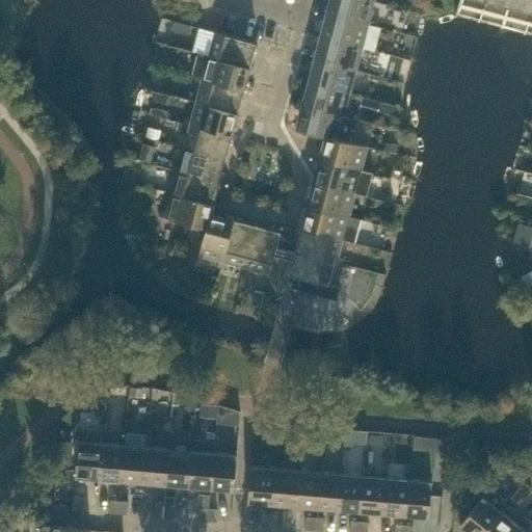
[(369,20),(374,1),(370,0),(334,0),(333,4),(328,3),(326,12),(374,25),(375,22),(369,20)]
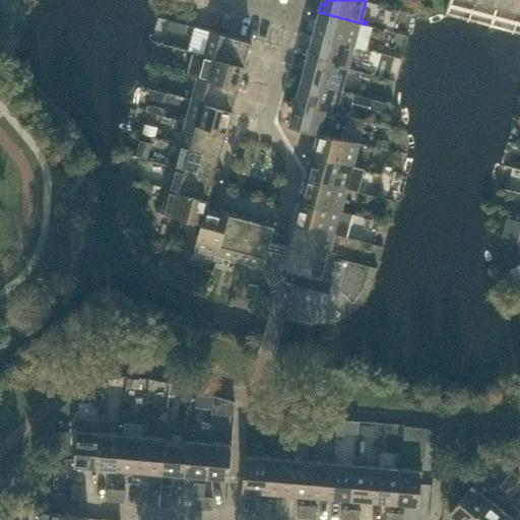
[(519,0),(448,0),(445,13),(519,33),(519,0)]
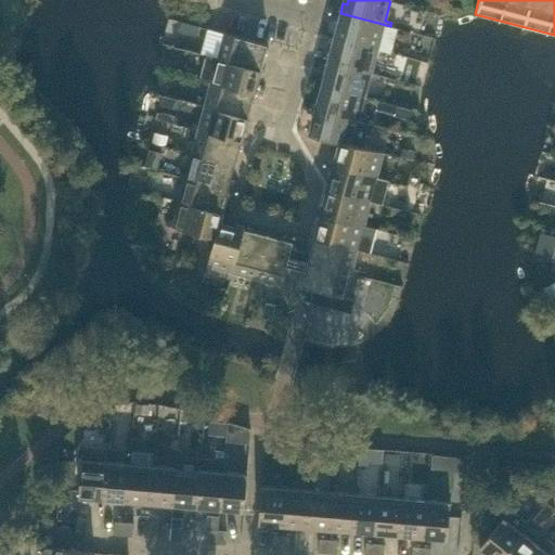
[(340,13),(337,23),(343,24),(338,38),(371,47),(377,49),(390,52),(397,28),(390,26),(368,21),(340,13)]
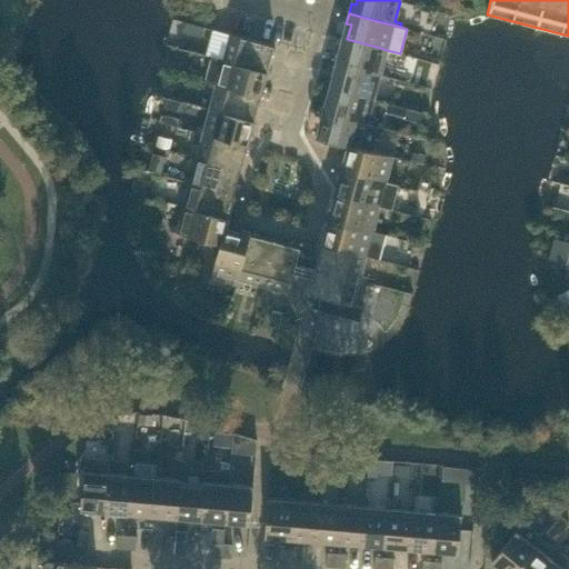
[(271,57),(273,46),(222,32),(221,37),(228,39),(222,59),(262,70),(266,56),(271,57)]
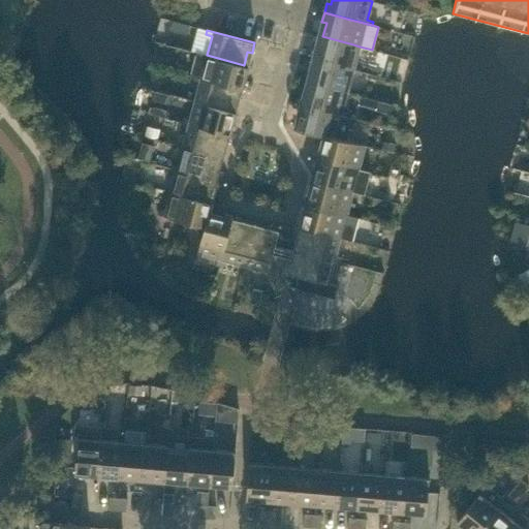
[(360,47),(322,36),(319,50),(314,49),(312,58),(360,71),(361,67),(354,65),(360,47)]
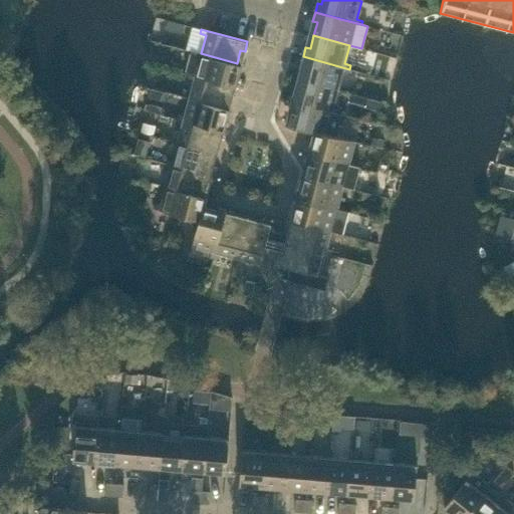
[(191,51),(185,73),(189,74),(200,77),(235,86),(238,77),(233,76),(237,63),(201,53),(191,51)]
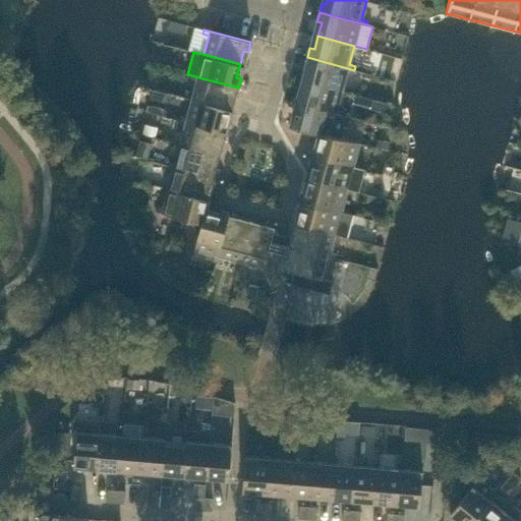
[(353,73),(354,70),(307,57),(305,66),(309,67),(306,80),(342,91),(347,71),(353,73)]
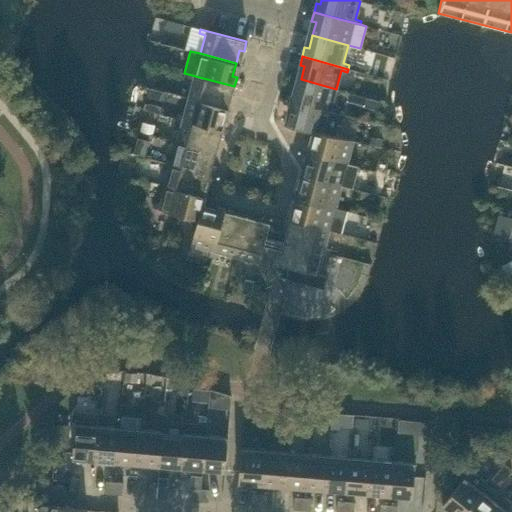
[(232,95),(234,86),(188,74),(187,77),(193,79),(189,97),(224,107),(228,94),(232,95)]
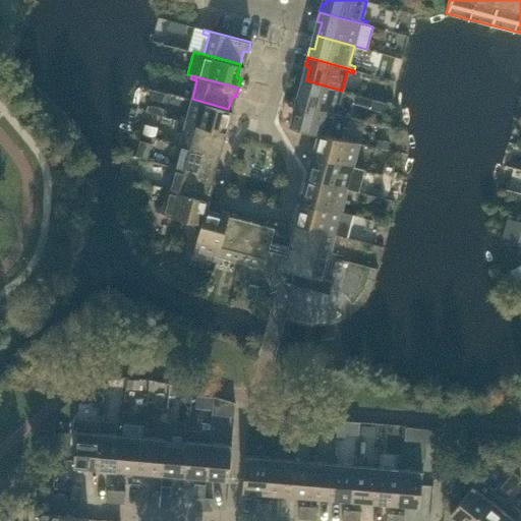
[(337,109),(342,91),(306,80),(302,94),(298,93),(295,102),(343,115),(344,111),(337,109)]
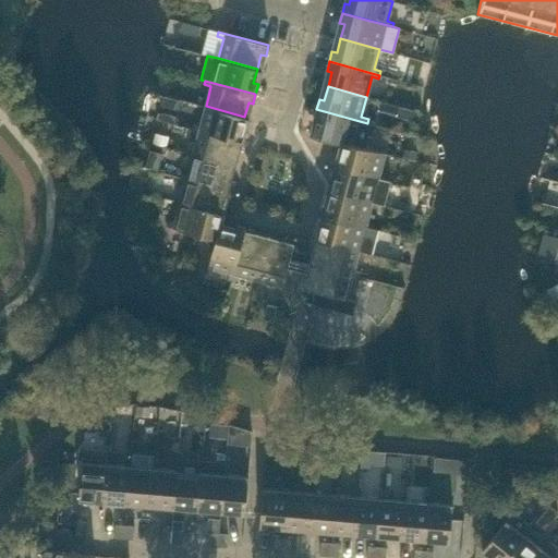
[(241,131),(244,117),(206,106),(201,126),(193,124),(193,129),(243,142),(245,132),(241,131)]
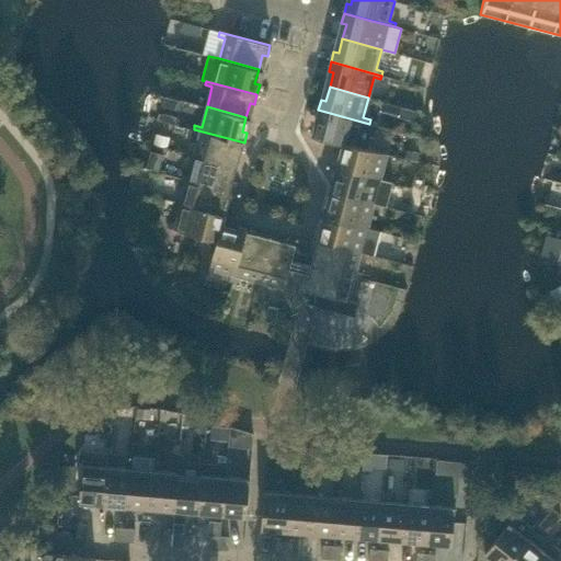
[(373,124),(369,124),(318,110),(316,119),(320,121),(317,136),(343,144),(343,142),(355,146),(356,146),(366,148),(373,124)]
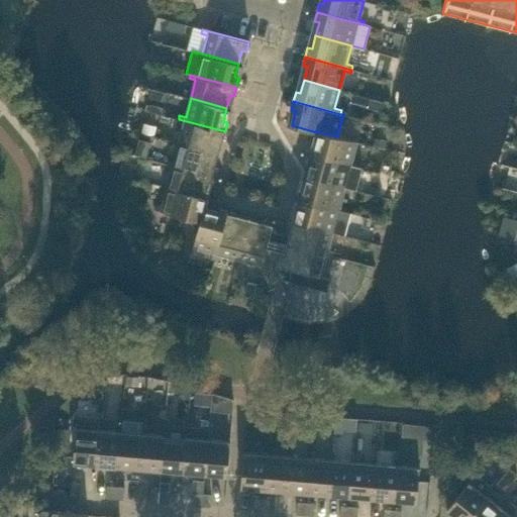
[(222,140),(225,131),(179,119),(178,122),(184,124),(179,143),(215,152),(218,139),(222,140)]
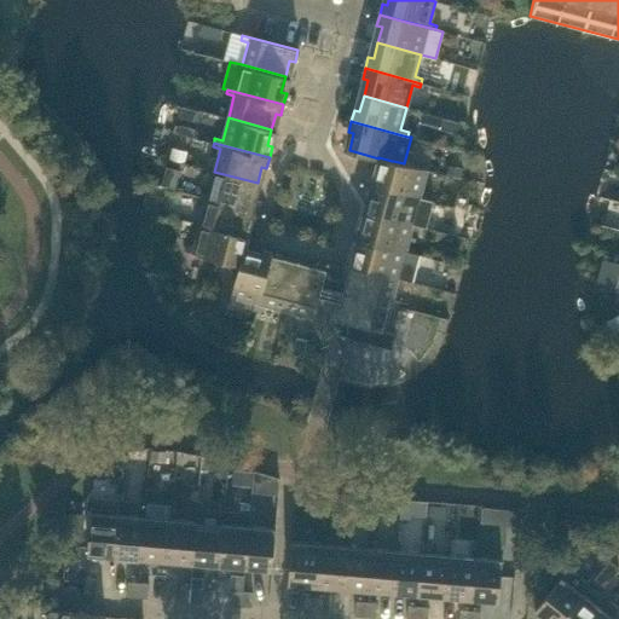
[(393,161),(392,161),(379,157),(379,158),(383,160),(380,175),(374,174),(371,185),(427,200),(428,195),(421,194),(427,169),(404,163),(393,161)]
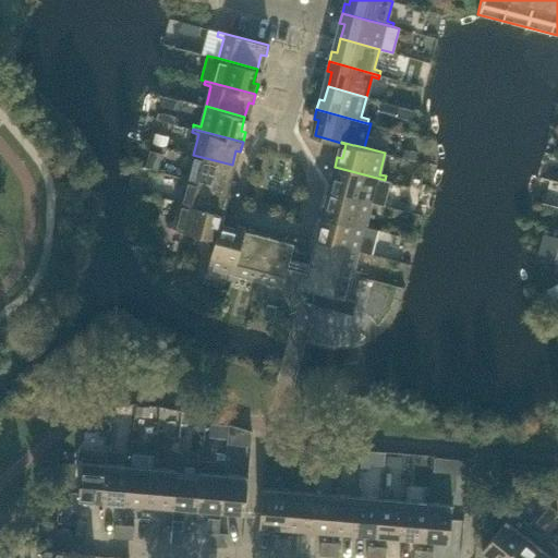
[(228,179),(232,165),(193,155),(187,174),(181,172),(180,177),(230,190),(232,180),(228,179)]
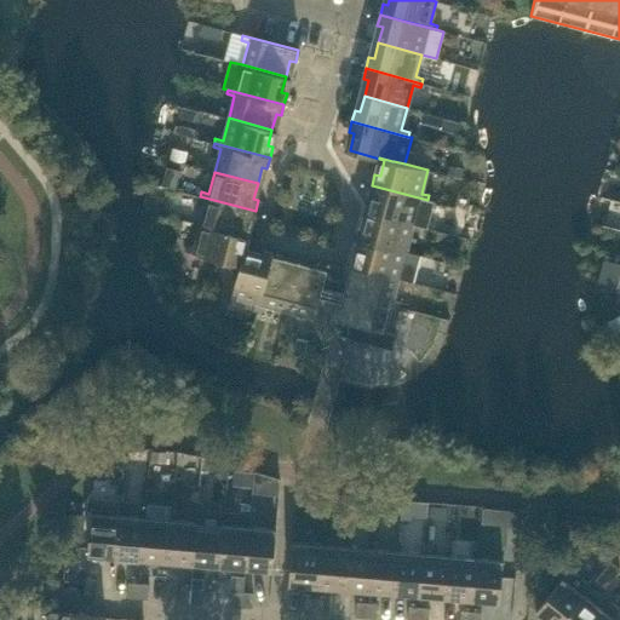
[(426,204),(428,200),(372,185),(369,195),(374,196),(369,213),(413,224),(419,202),(426,204)]
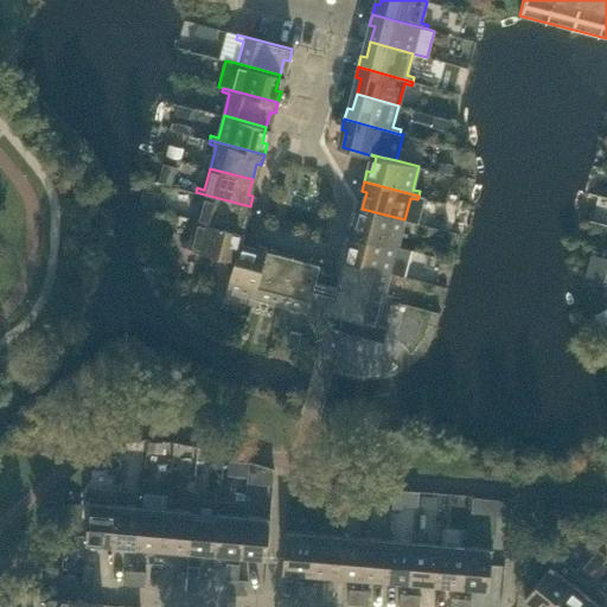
[(248,217),(250,206),(196,192),(195,196),(202,198),(196,221),(238,231),(242,216),(248,217)]
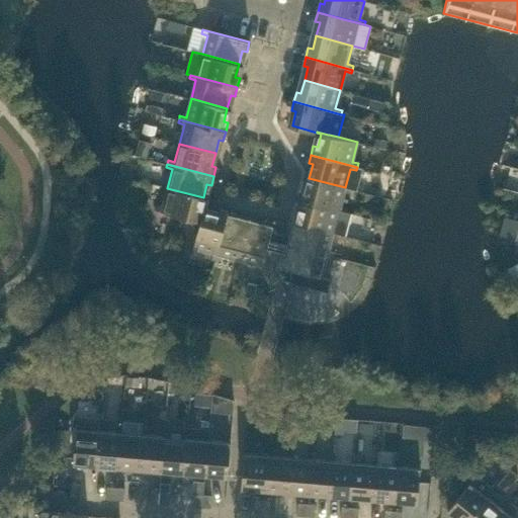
[(340,206),(345,187),(309,178),(306,191),(301,190),(298,199),(345,211),(346,207),(340,206)]
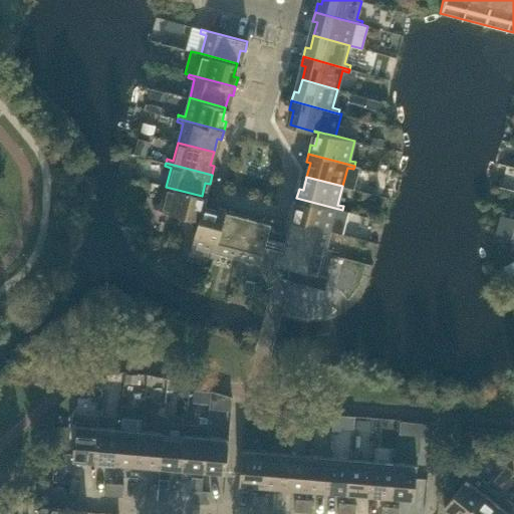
[(198,209),(202,196),(166,187),(161,205),(155,204),(154,208),(199,220),(202,210),(198,209)]
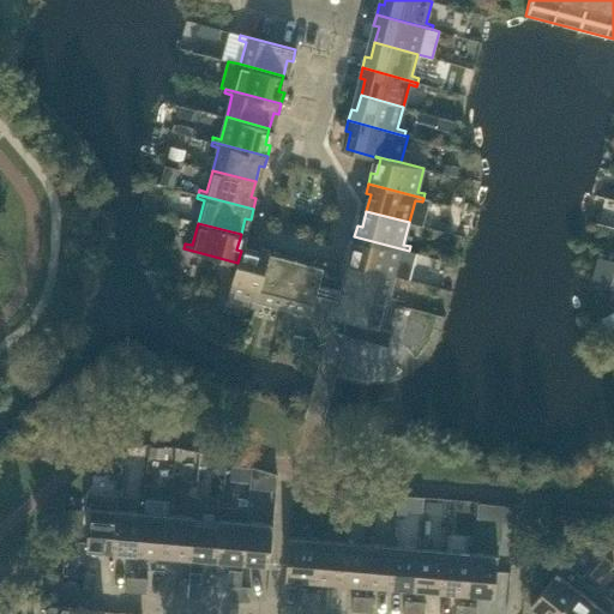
[(351,247),(347,263),(353,264),(395,275),(409,278),(415,252),(409,251),(354,236),(351,247)]
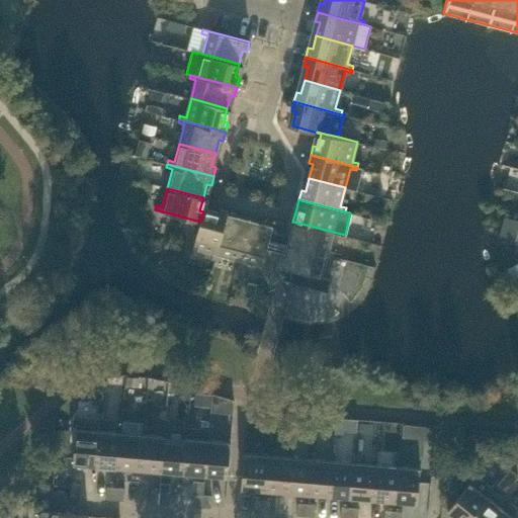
[(214,260),(228,213),(219,210),(218,216),(203,211),(200,222),(193,248),(213,253),(211,259),(214,260)]
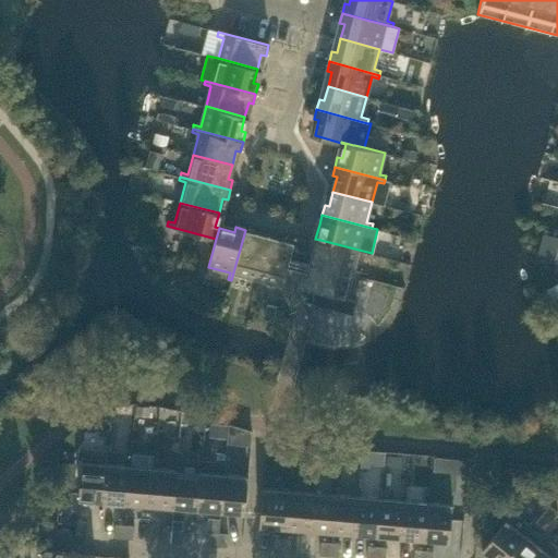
[(254,237),(255,232),(245,230),(231,280),(235,281),(238,275),(257,279),(268,241),(254,237)]
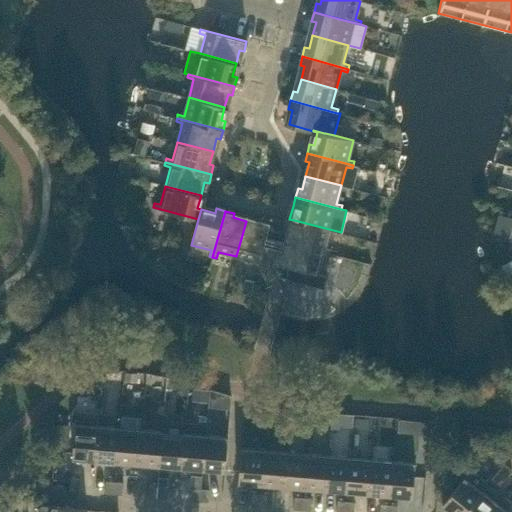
[(258,269),(270,223),(260,220),(259,224),(246,221),(236,256),(255,261),(253,268),(258,269)]
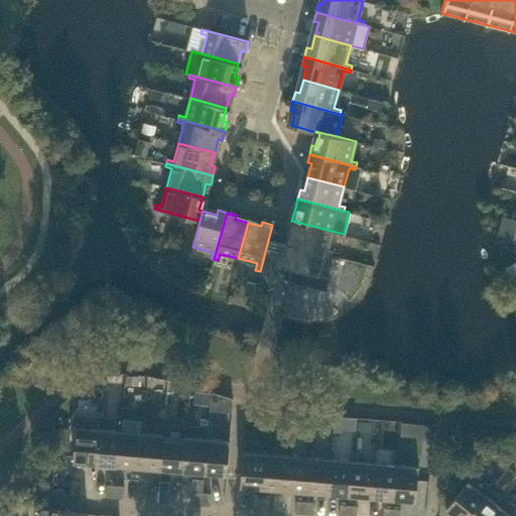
[(328,250),(332,231),(296,222),(292,235),(288,234),(286,243),(333,255),(334,251),(328,250)]
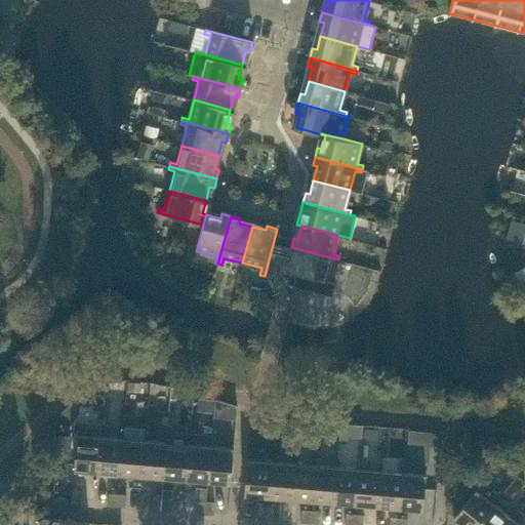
[(288,256),(284,271),(289,272),(297,274),(294,285),(332,295),(335,282),(326,280),(331,261),(337,263),(338,259),(291,247),(288,255),(288,256)]
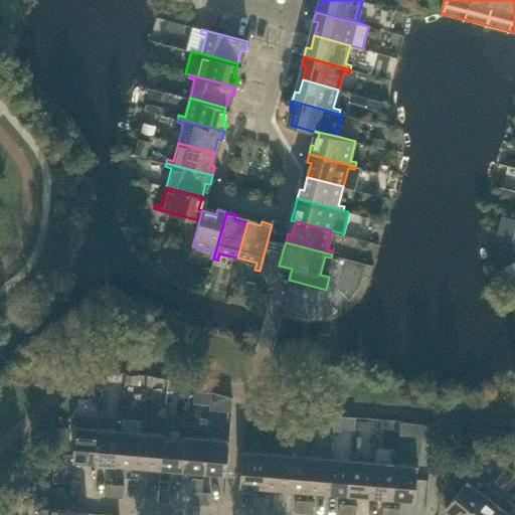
[(505,280),(514,275),(514,263),(501,270),(505,280)]
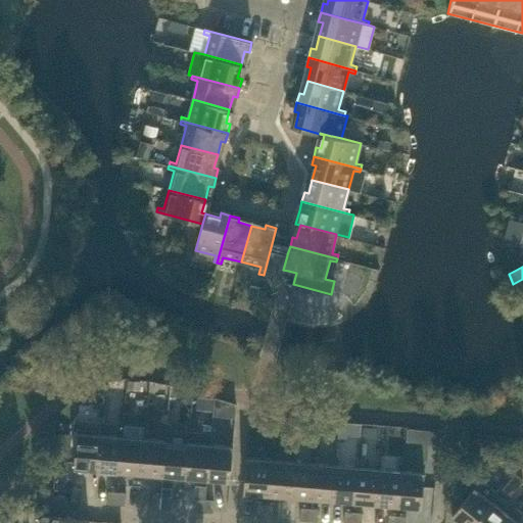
[(235,283),(224,281),(220,295),(231,298),(235,283)]
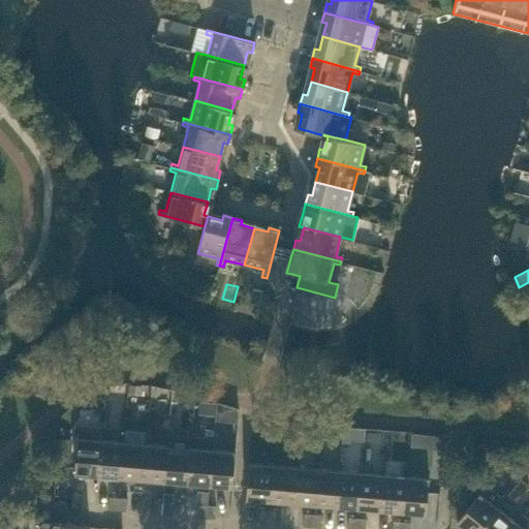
[(258,305),(261,290),(253,288),(250,302),(258,305)]
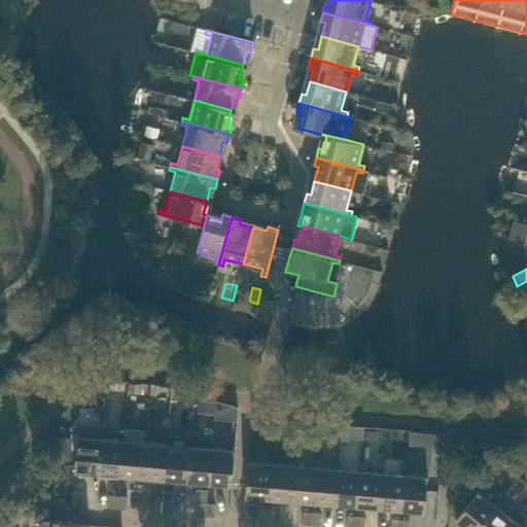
[(293,304),(289,321),(317,328),(322,312),(293,304)]
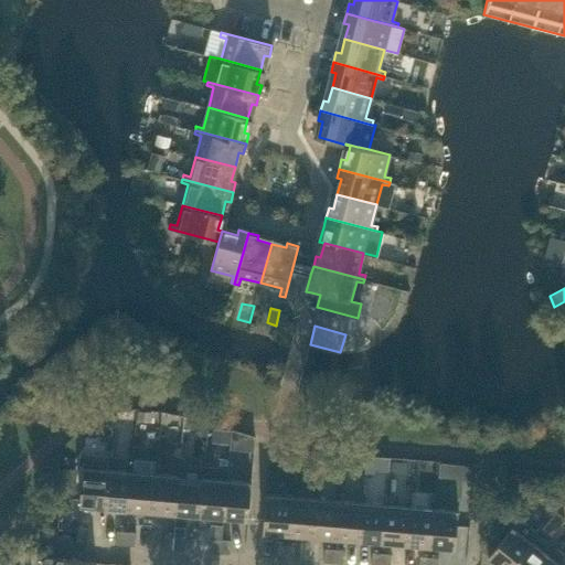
[(214,428),(213,443),(228,444),(231,430),(214,428)]
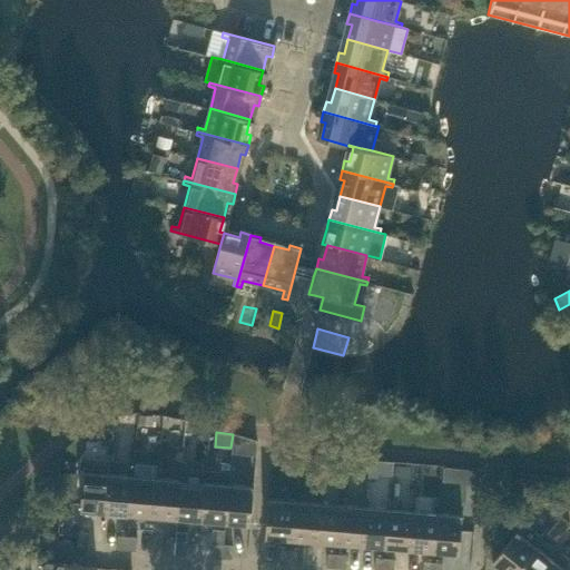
[(234,433),(232,453),(243,454),(245,436),(234,433)]
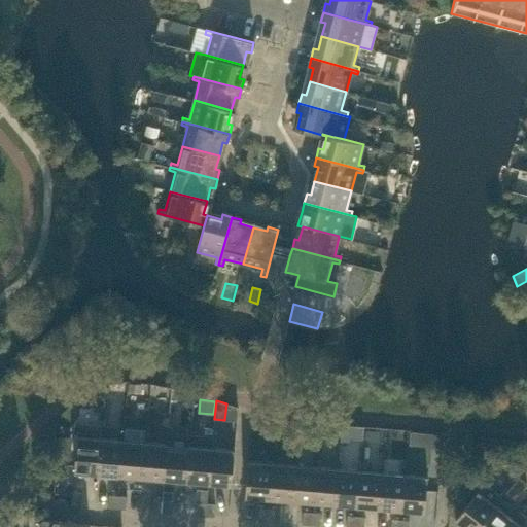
[(98,473),(101,437),(77,435),(74,471),(98,473)]
